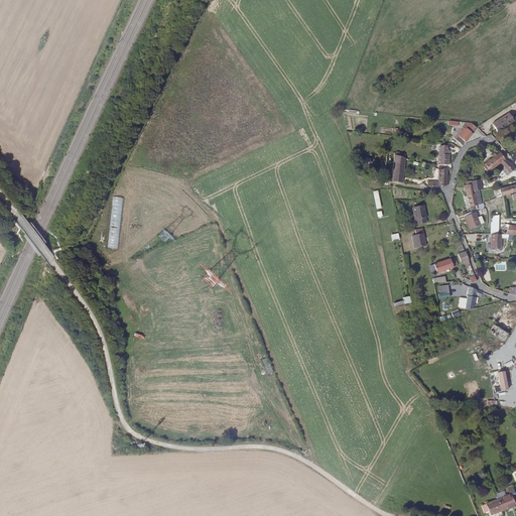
[(514,121),(509,113),(492,124),(497,132),(514,121)]
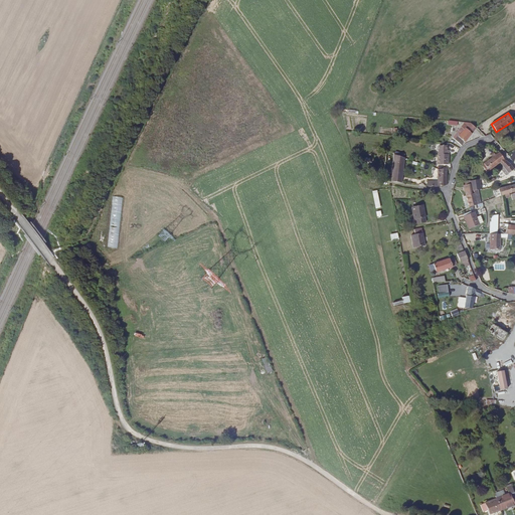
[(467,127),(464,124),(458,130),(459,130),(453,138),(461,145),(464,142),(465,142),(476,128),(471,123),(467,127)]
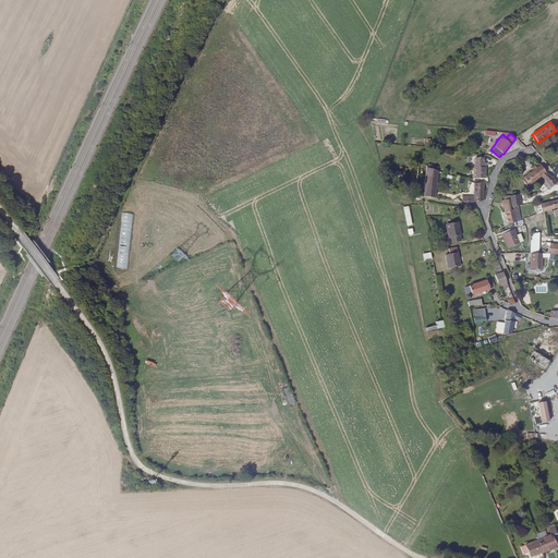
[(409,157),(420,157),(420,148),(409,147),(409,157)]
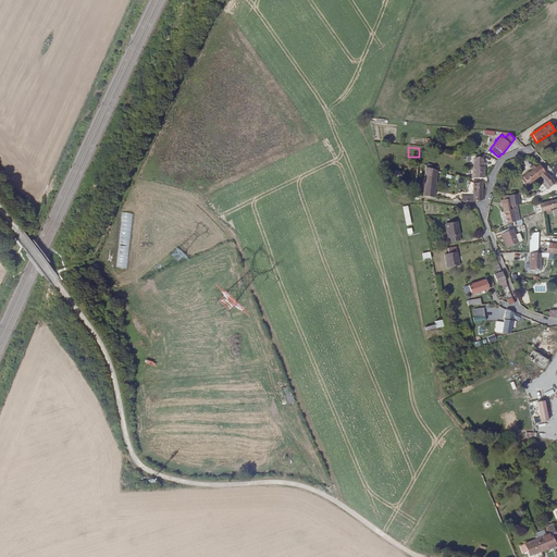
[(483,162),(483,158),(477,158),(474,158),(474,178),(484,178),(485,162),(483,162)]
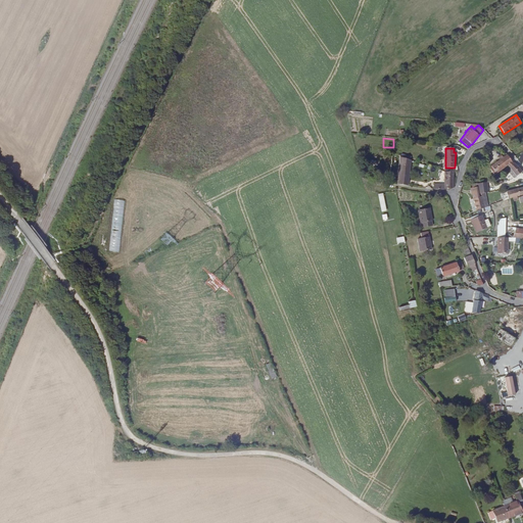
[(512,161),(507,155),(504,157),(502,155),(498,157),(501,159),(489,168),(493,175),(496,173),(497,175),(501,173),(498,171),(508,164),(510,169),(515,163),(512,161)]
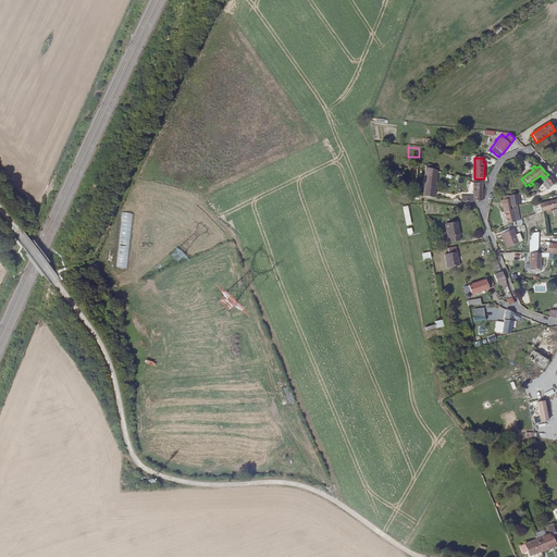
[(423,196),(434,198),(437,171),(436,171),(431,169),(426,168),(423,196)]
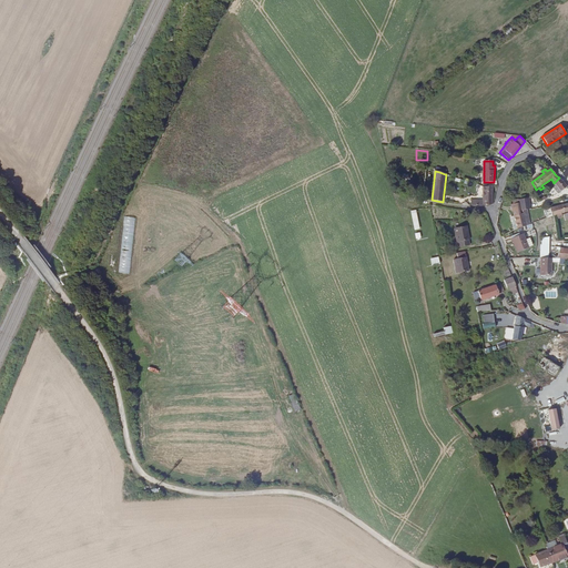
[(404,174),(401,175),(402,183),(406,182),(406,181),(409,180),(408,174),(405,175),(404,174)]
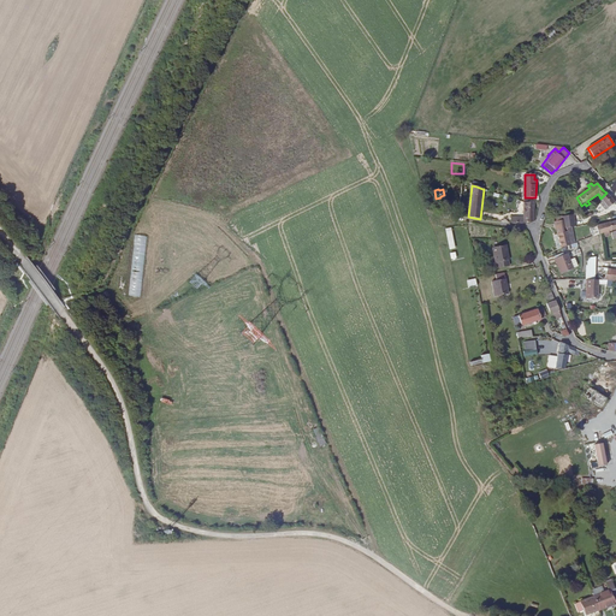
[(610,197),(606,193),(600,199),(599,202),(605,209),(615,202),(610,197)]
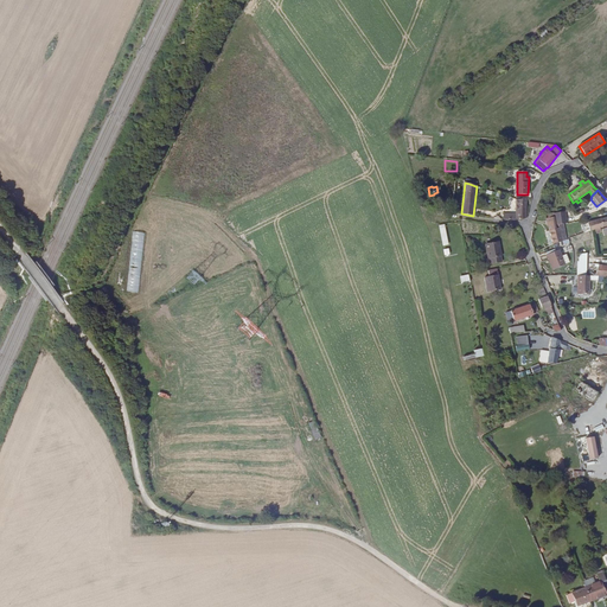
[(517,221),(526,218),(526,199),(517,199),(516,215),(504,213),(504,219),(517,221)]
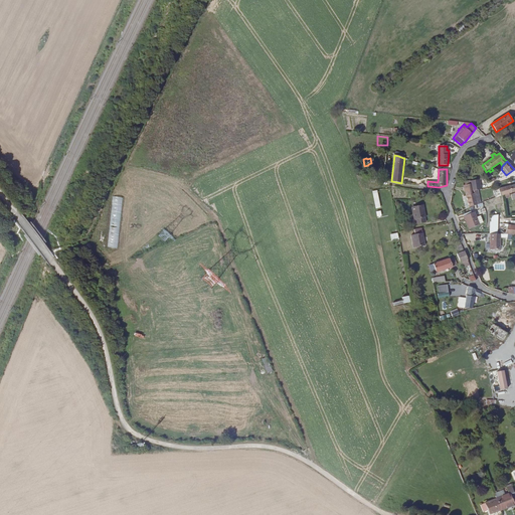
[(480,179),(470,181),(471,191),(473,190),(479,190),(481,189),(480,179)]
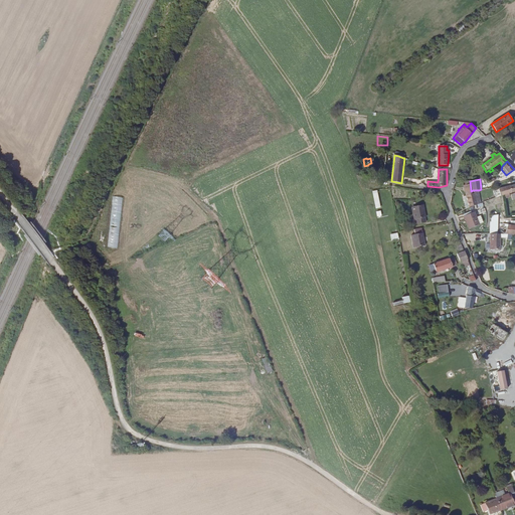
[(465,192),(466,192),(466,196),(463,196),(466,208),(469,207),(481,203),(479,190),(473,190),(474,193),(472,194),(470,184),(465,185),(463,185),(465,192)]
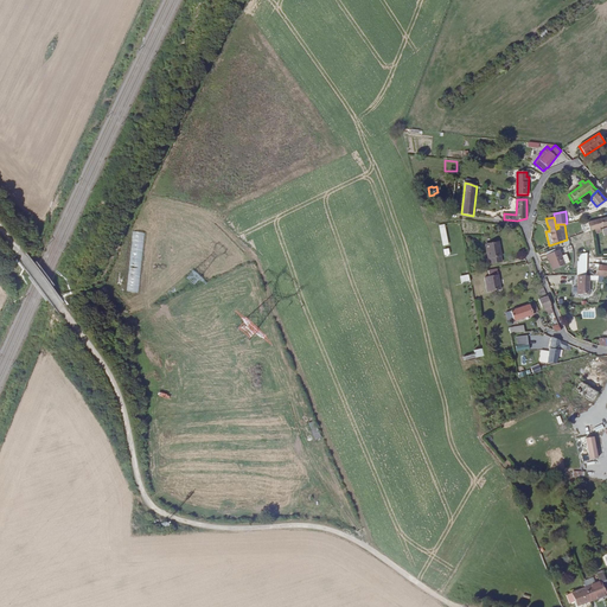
[(606,225),(606,217),(588,222),(588,223),(589,231),(595,229),(596,229),(600,228),(606,225)]
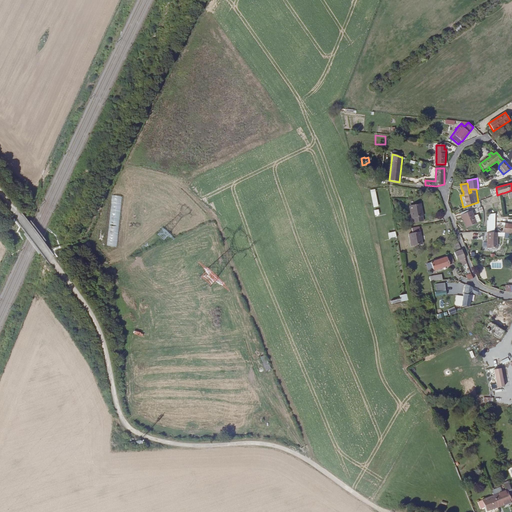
[(423,216),(421,204),(409,206),(412,218),(413,223),(423,221),(422,216),(423,216)]
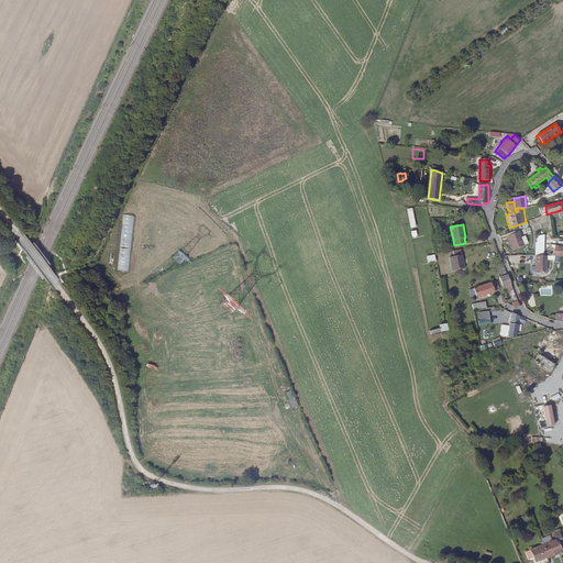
[(515,231),(507,234),(512,250),(523,245),(523,244),(528,243),(526,235),(520,238),(518,232),(516,233),(515,231)]
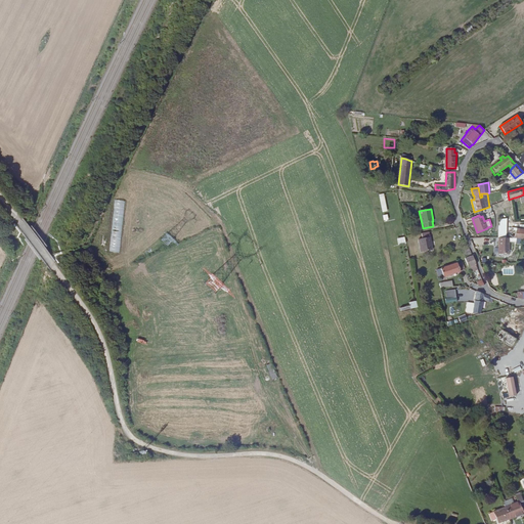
[(514,238),(514,237),(523,238),(523,229),(517,229),(517,228),(515,228),(514,230),(516,230),(515,235),(509,235),(509,238),(510,238),(514,238)]
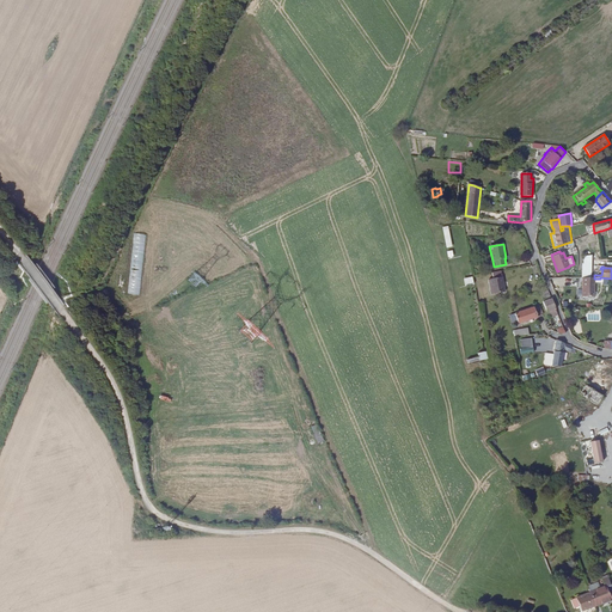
[(203,280),(195,271),(188,280),(195,288),(203,280)]
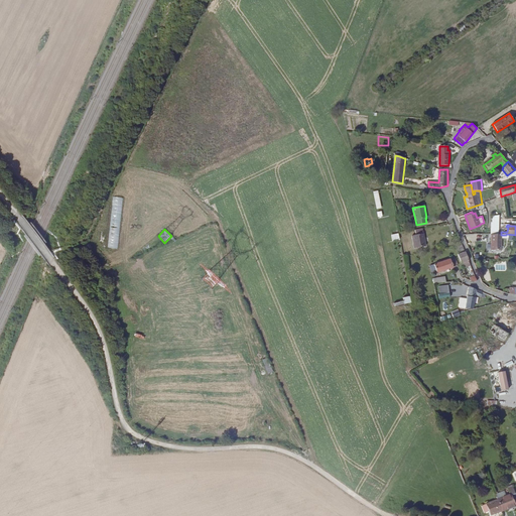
[(425,246),(422,229),(415,230),(416,235),(412,236),(414,248),(425,246)]
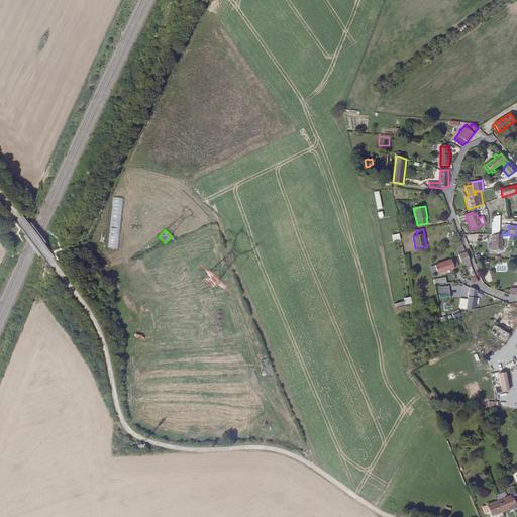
[(499,235),(492,234),(492,250),(502,250),(503,235),(502,235),(499,235)]
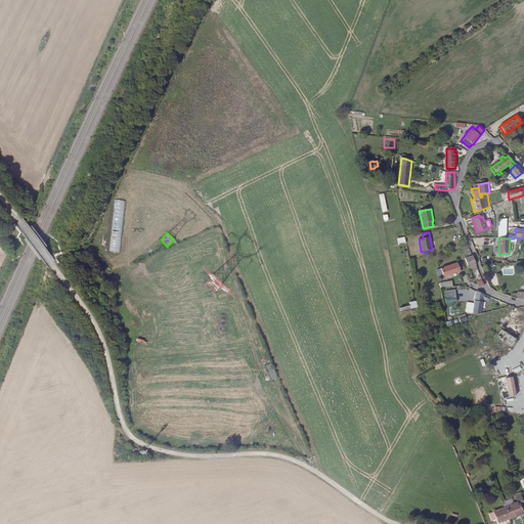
[(469,249),(463,252),(465,257),(471,254),(469,249)]
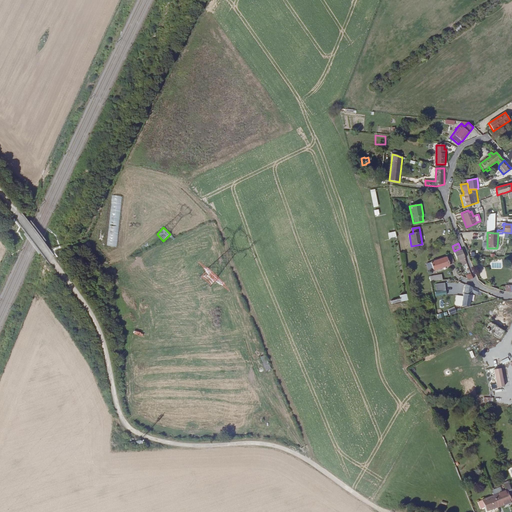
[(465,258),(462,250),(454,253),(457,261),(458,261),(460,266),(466,263),(465,259),(465,258)]
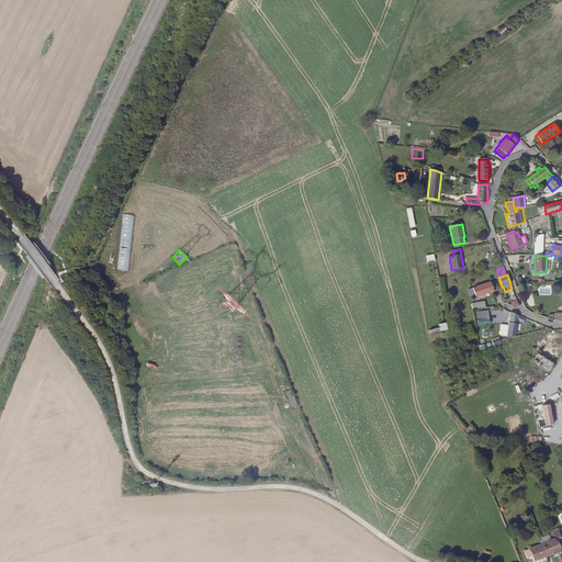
[(490,282),(468,290),(471,298),(475,296),(475,298),(492,292),(492,293),(493,292),(493,291),(494,291),(498,289),(495,281),(492,282),(492,281),(490,282)]
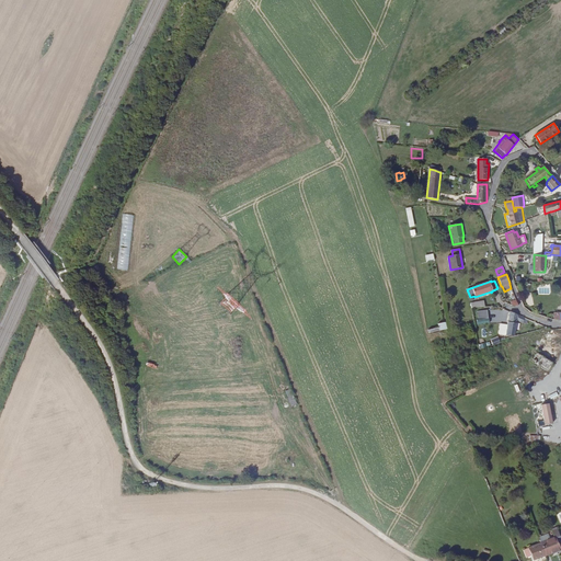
[(228,313),(235,301),(233,300),(226,294),(217,304),(224,309),(228,313)]
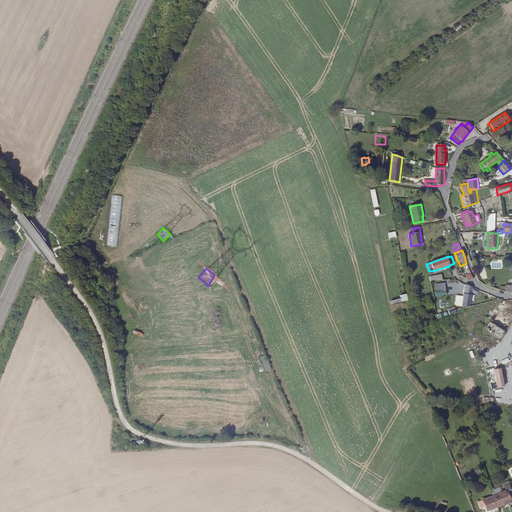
[(217,279),(214,275),(208,286),(209,287),(217,279)]
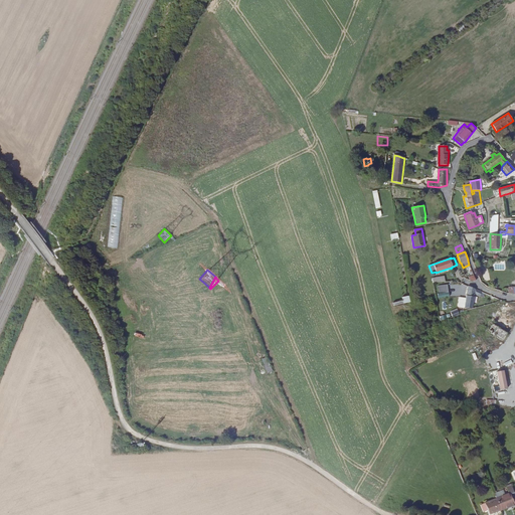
[(449,297),(447,285),(439,286),(440,293),(438,294),(439,299),(449,297)]
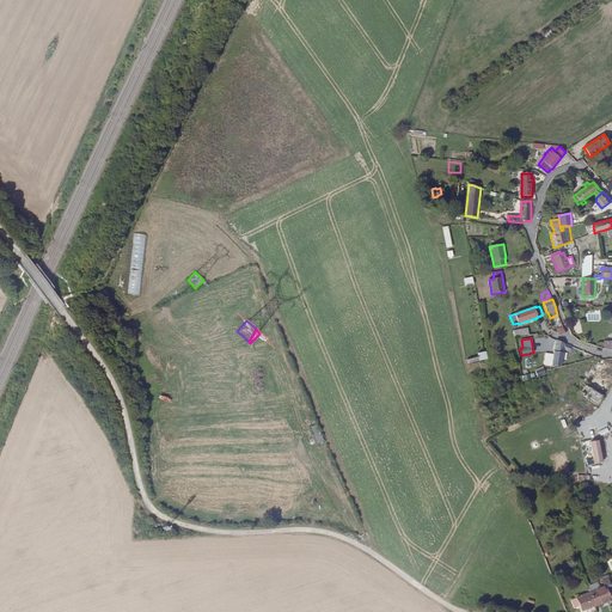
[(544,365),(552,366),(561,366),(563,349),(570,353),(570,352),(574,353),(576,348),(556,340),(554,355),(545,354),(544,365)]
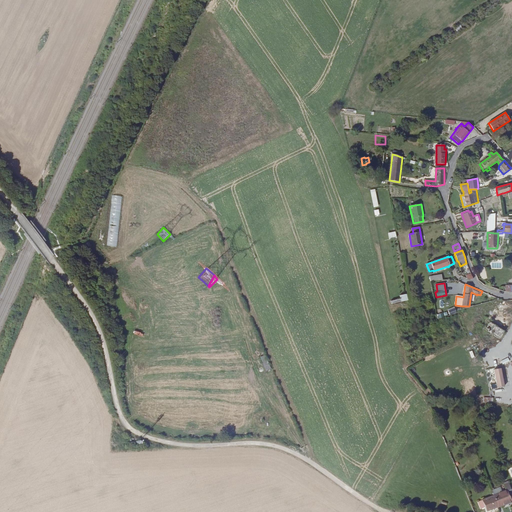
[(405,294),(400,295),(400,299),(391,301),(391,304),(406,301),(405,294)]
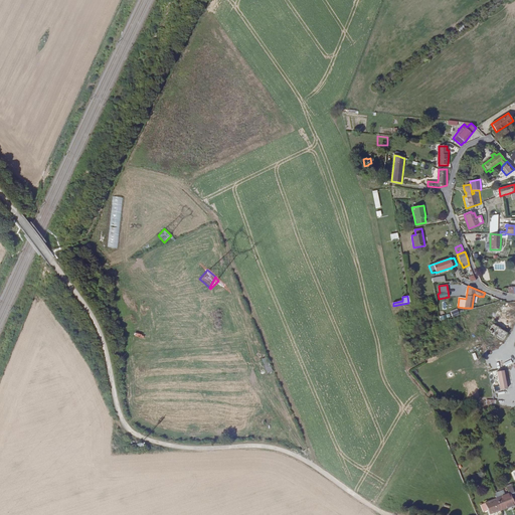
[(507,333),(493,324),(489,330),(492,332),(491,333),(494,335),(495,334),(503,340),(507,333)]
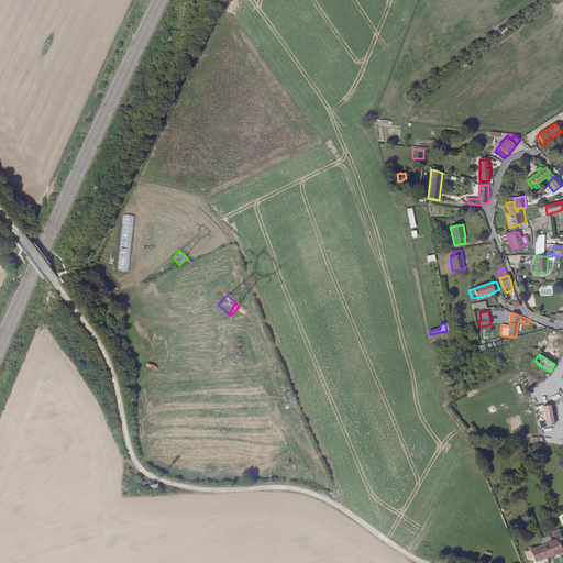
[(554,424),(550,405),(542,407),(545,421),(539,423),(540,428),(554,424)]
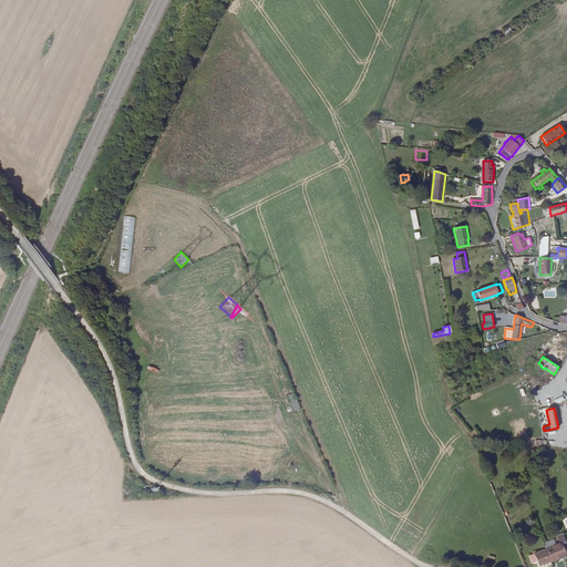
[(554,539),(544,544),(546,549),(556,545),(554,539)]
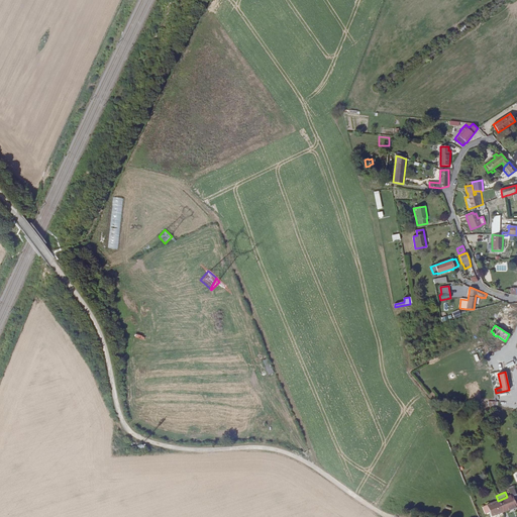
[(498,501),(503,512),(516,506),(514,501),(512,496),(511,495),(507,497),(498,501)]
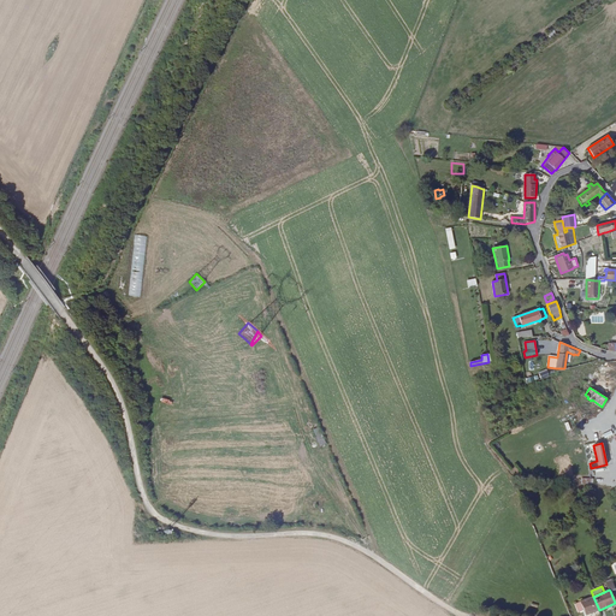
[(593,597),(580,602),(584,610),(585,615),(599,610),(593,597)]
